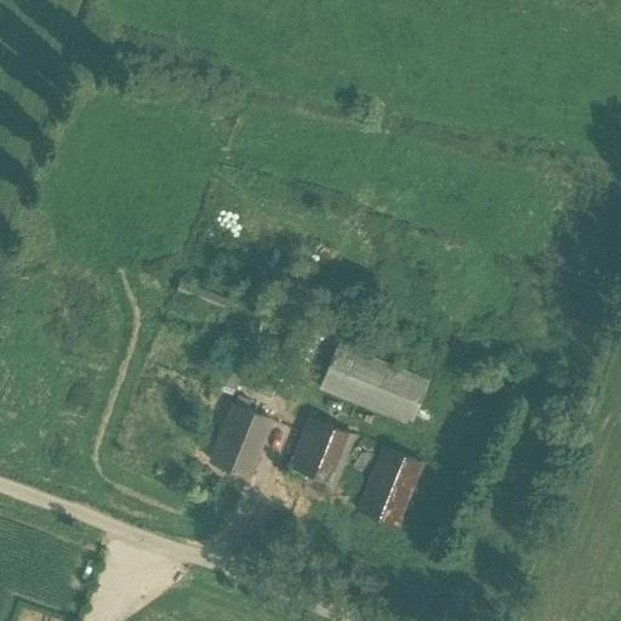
[(182,279),(177,290),(178,290),(224,307),(229,296),(182,279)]
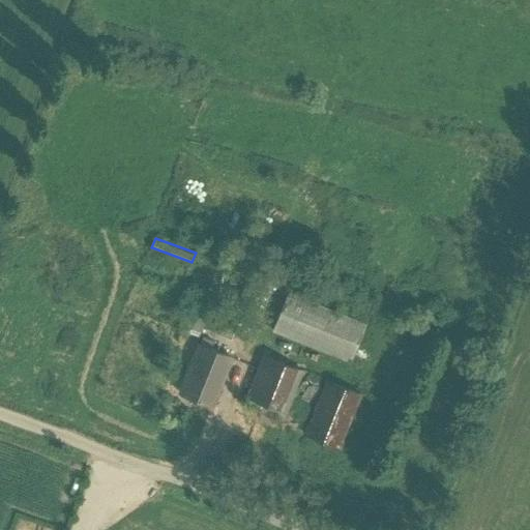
[(294,276),(272,332),(350,363),(365,323),(319,304),(325,289),(294,276)]
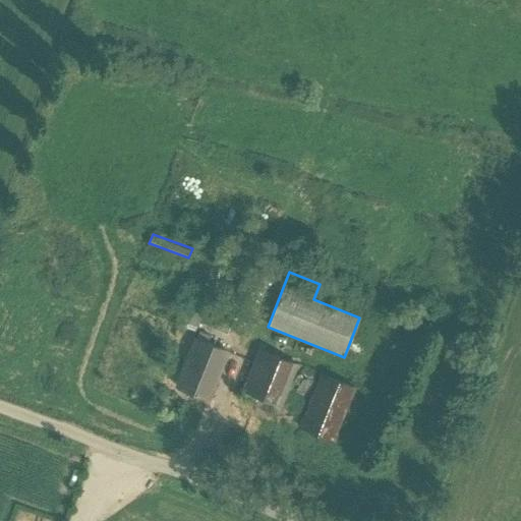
[(192,289),(177,326),(186,330),(187,327),(196,330),(210,296),(192,289)]
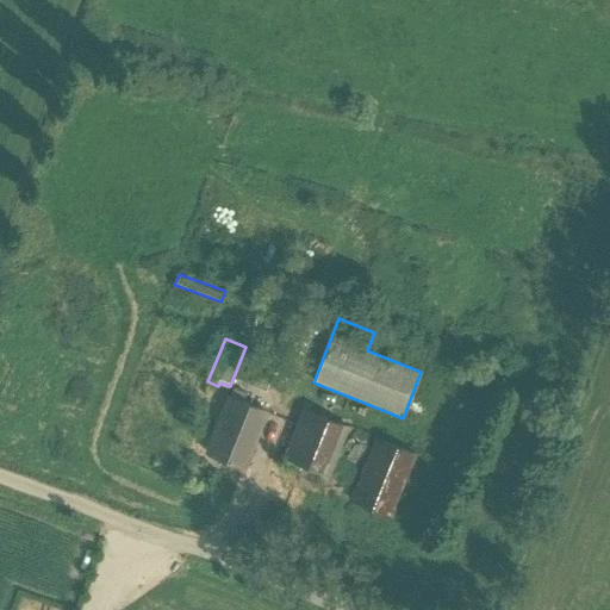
[(237,374),(234,385),(262,393),(266,383),(237,374)]
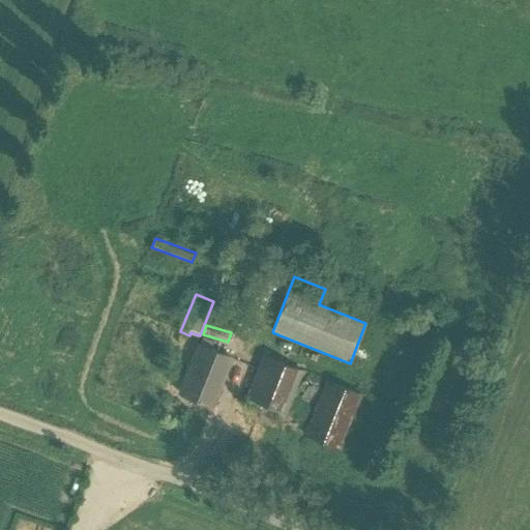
[(199,345),(210,349),(213,342),(202,337),(199,345)]
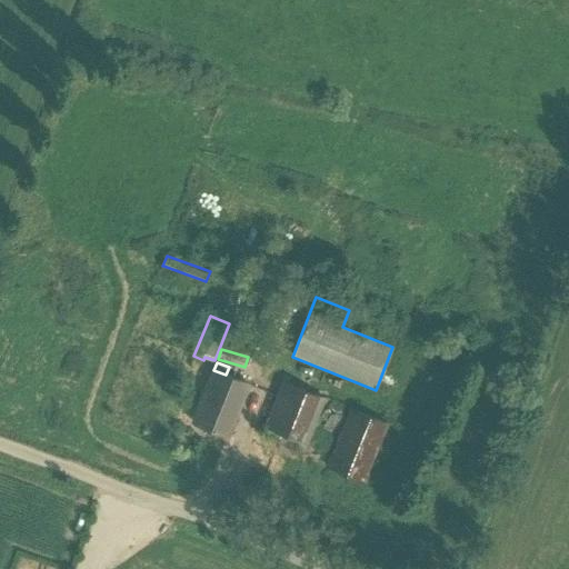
[(213,370),(193,423),(228,437),(249,383),(226,375),(213,370)]
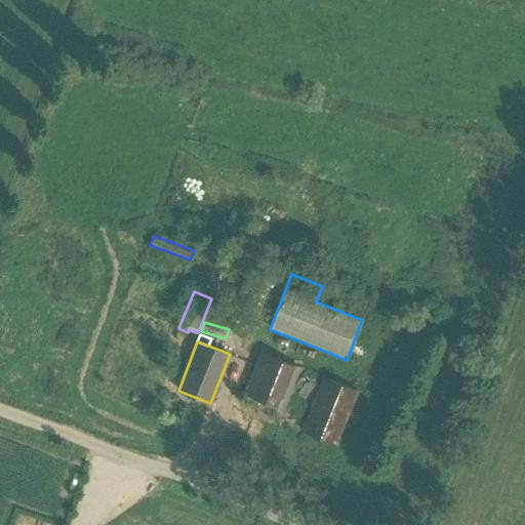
[(260,352),(244,395),(284,410),(292,390),(299,370),(300,367),(260,352)]
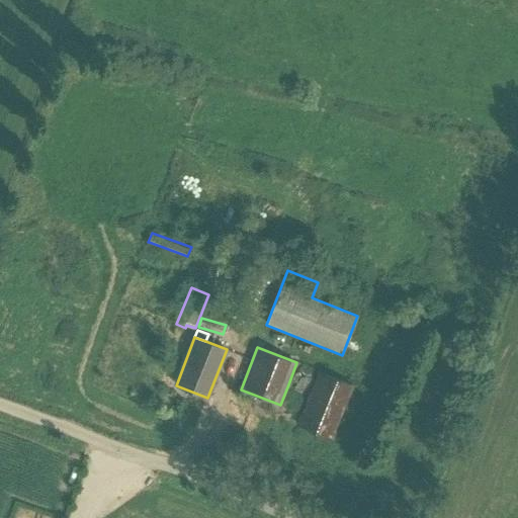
[(310,394),(296,425),(332,439),(354,385),(319,371),(317,374),(310,394)]
